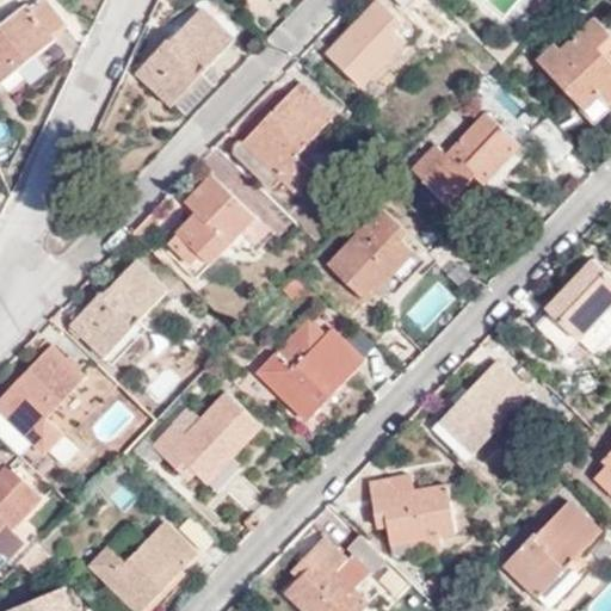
[(0,76),(4,81),(55,39),(50,34),(65,23),(45,0),(43,0),(31,11),(26,5),(0,26),(0,76)]
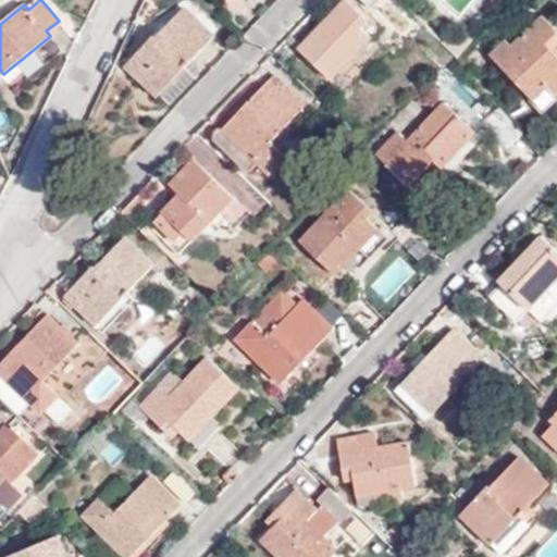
[(367,22),(345,0),(297,48),(329,78),(369,38),(360,28),(367,22)]
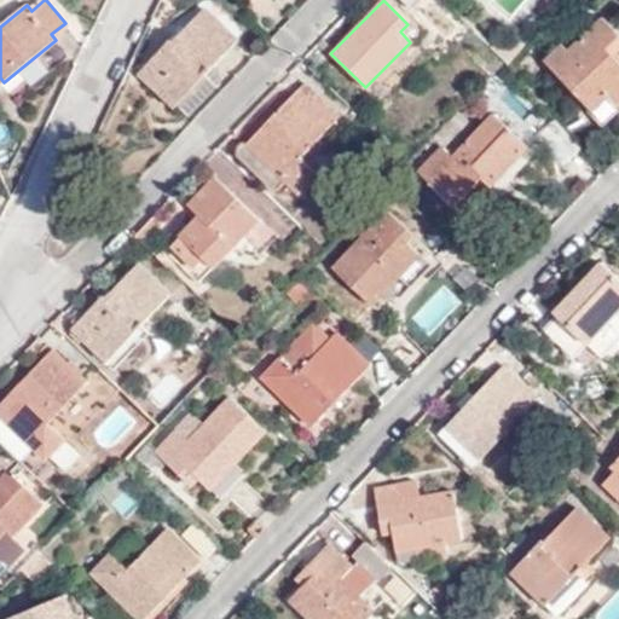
[(401,0),(415,11),(424,0),(401,0)]
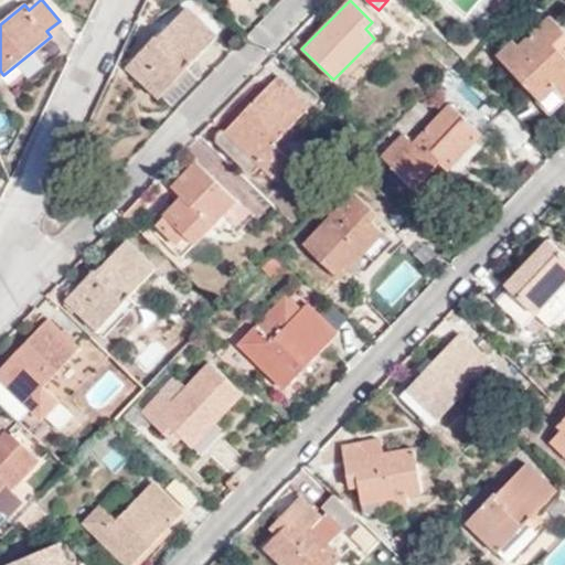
[(189,70),(220,38),(190,10),(161,39),(157,36),(128,66),(160,98),(162,96),(171,106),(198,80),(189,70)]
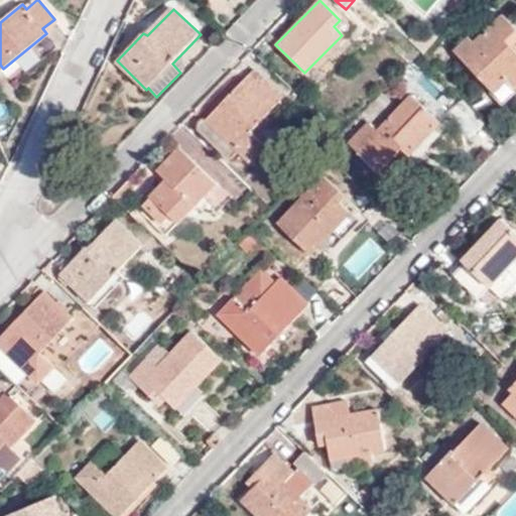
[(454,51),(493,93),(504,82),(508,88),(515,81),(515,54),(504,42),(515,31),(501,16),(473,42),(468,38),(454,51)]
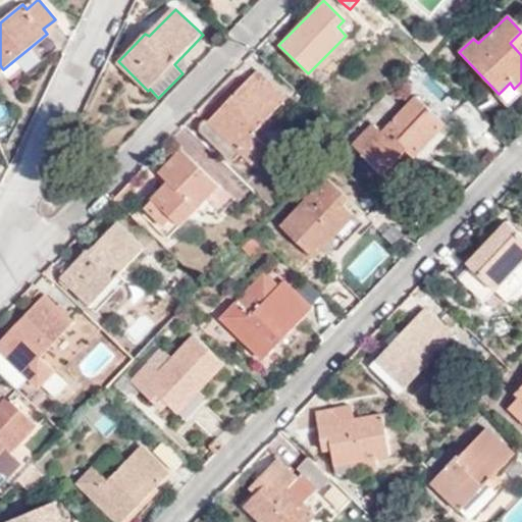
[(283,101),(254,70),(197,131),(226,158),(237,149),(249,160),(265,145),(253,133),(283,101)]
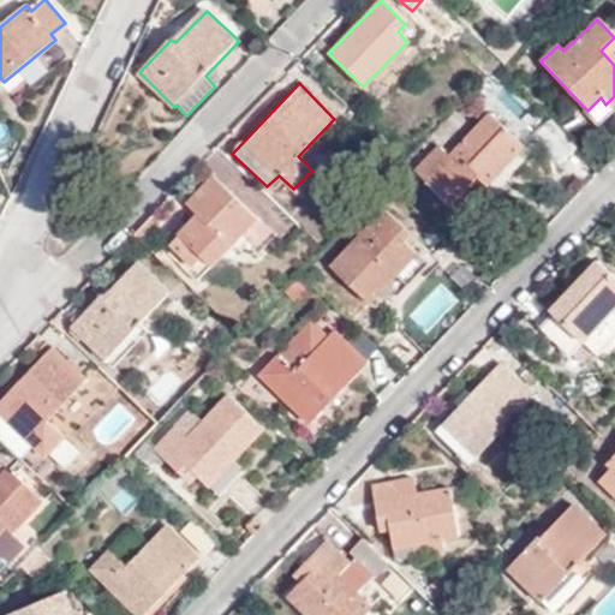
[(523,148),(489,117),(451,156),(440,148),(415,173),(449,208),(475,181),(483,190),(523,148)]
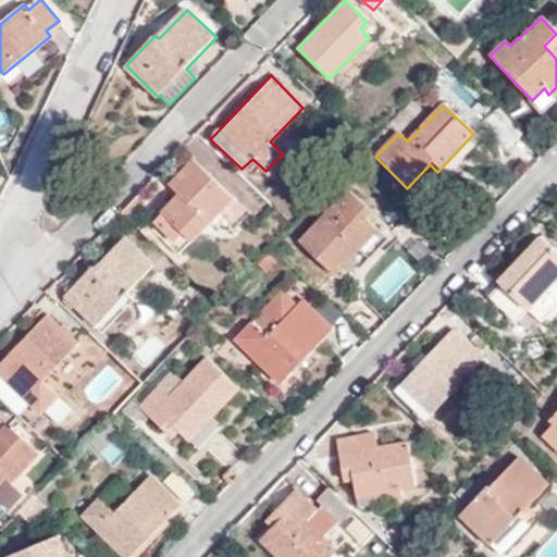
[(519,135),(494,107),(478,125),(503,150),(519,135)]
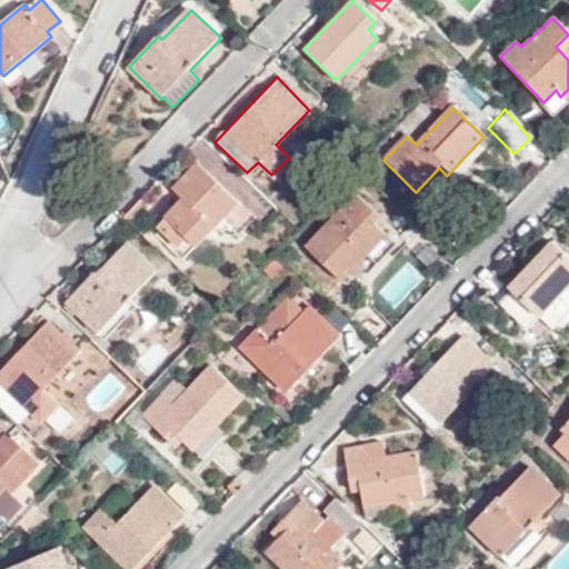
[(208,155),(198,165),(226,193),(236,183),(208,155)]
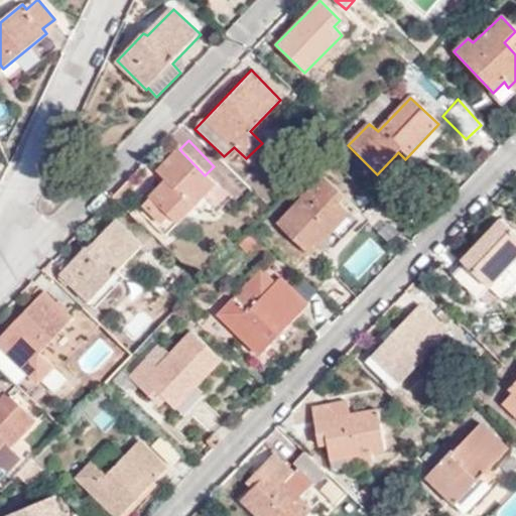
[(205,175),(179,149),(178,149),(155,172),(163,180),(139,205),(161,226),(167,220),(173,226),(215,184),(205,175)]
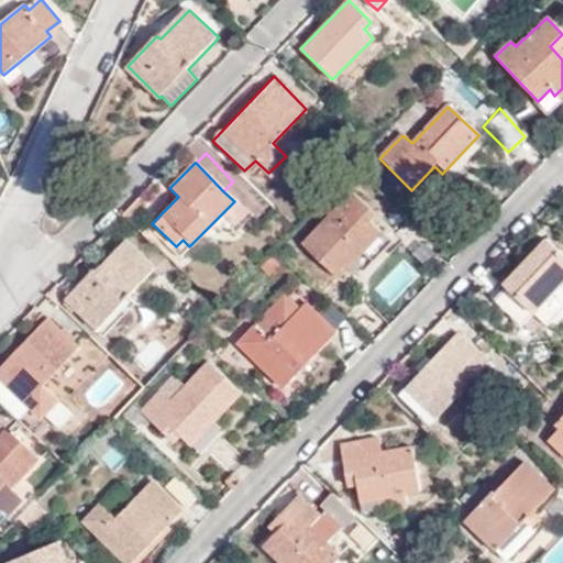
[(301,245),(337,279),(382,234),(368,221),(373,214),(352,192),(301,245)]
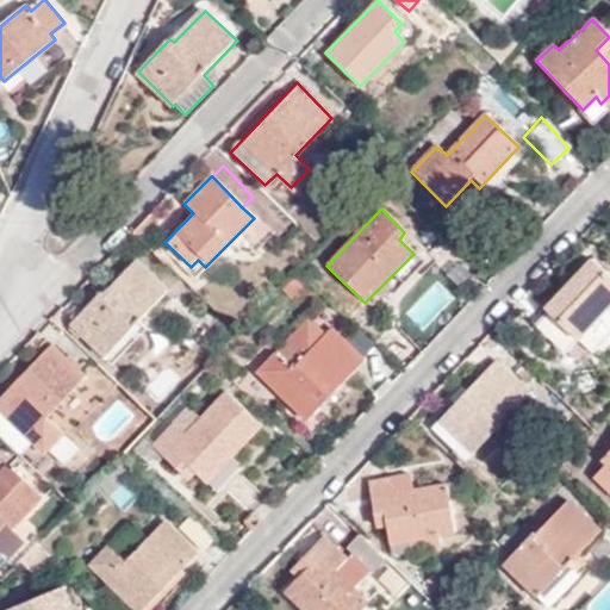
[(609,306),(609,279),(589,259),(542,305),(548,312),(537,325),(560,349),(573,336),(578,340),(609,306)]
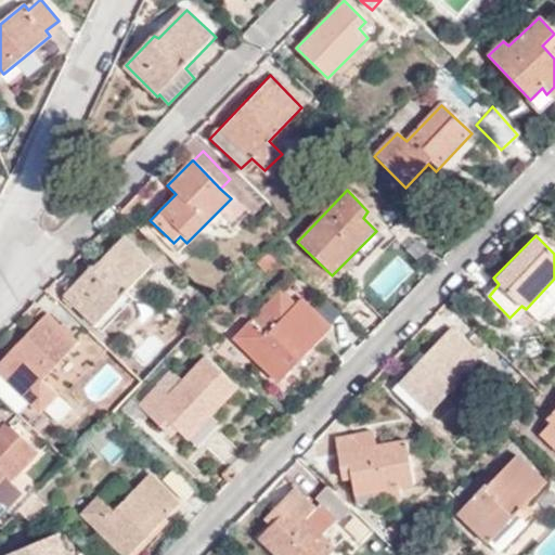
[(62,292),(101,331),(134,297),(127,289),(151,266),(121,237),(93,266),(91,262),(73,282),(69,279),(60,288),(63,291),(62,292)]
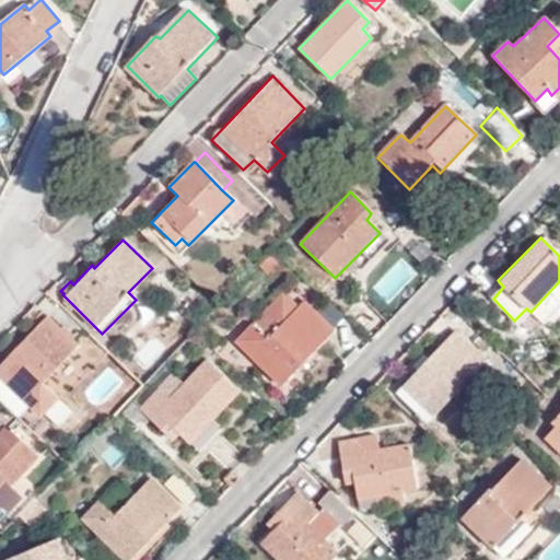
[(281,385),(296,370),(334,333),(302,301),(266,337),(251,323),(234,341),(281,385)]
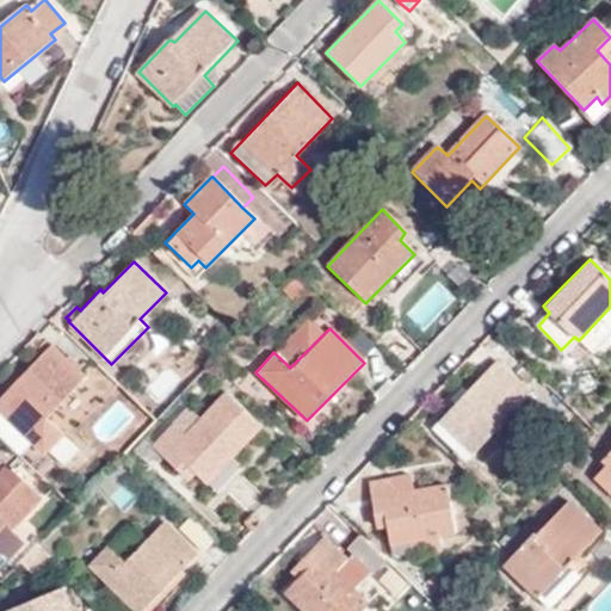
[(82,377),(49,344),(0,393),(0,409),(42,452),(60,434),(45,417),(82,377)]
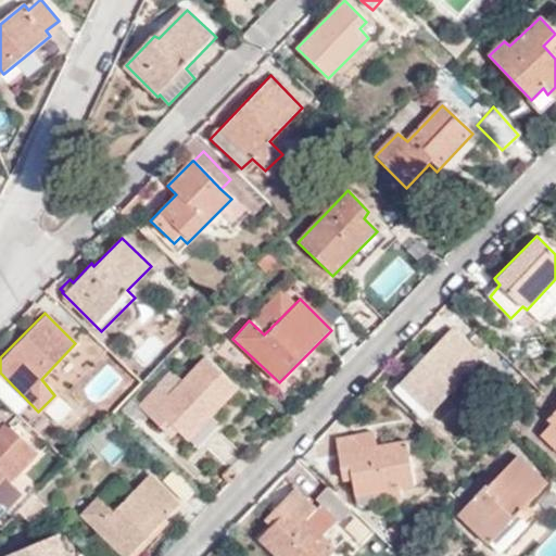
[(430,411),(481,358),(450,329),(399,379),(430,411)]
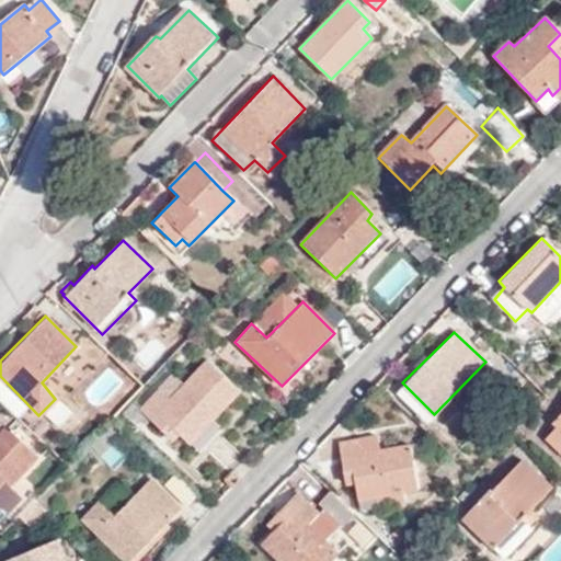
[(44,379),(59,395),(103,352),(88,336),(44,379)]
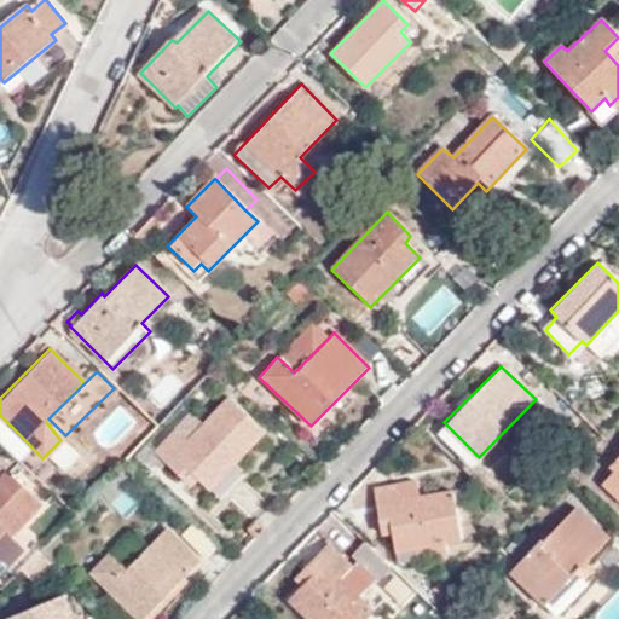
[(198,427),(183,412),(169,426),(172,431),(152,450),(186,484),(191,479),(212,498),(237,473),(229,464),(259,433),(225,399),(198,427)]
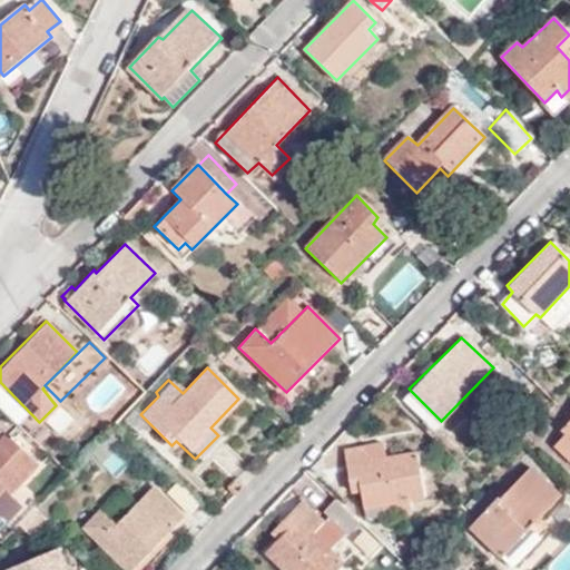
[(311,385),(302,376),(286,392),(294,401),(311,385)]
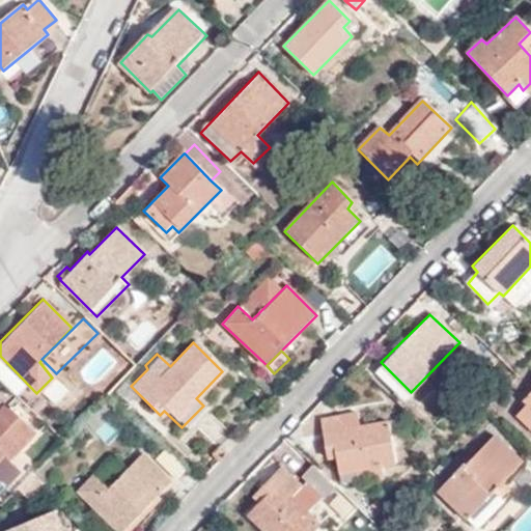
[(65,389),(55,380),(47,389),(56,399),(65,389)]
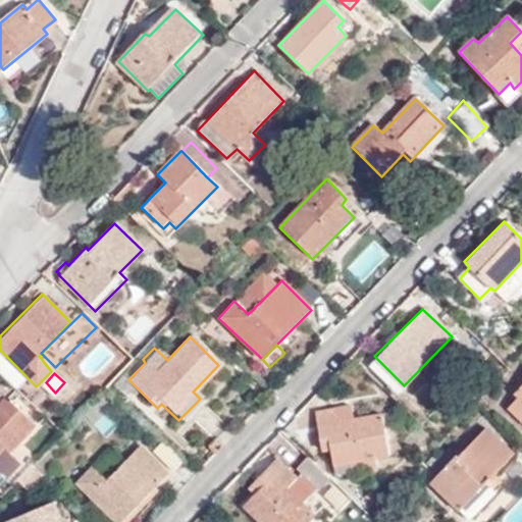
[(12,387),(0,374),(0,447),(3,445),(9,450),(32,425),(4,398),(12,387)]
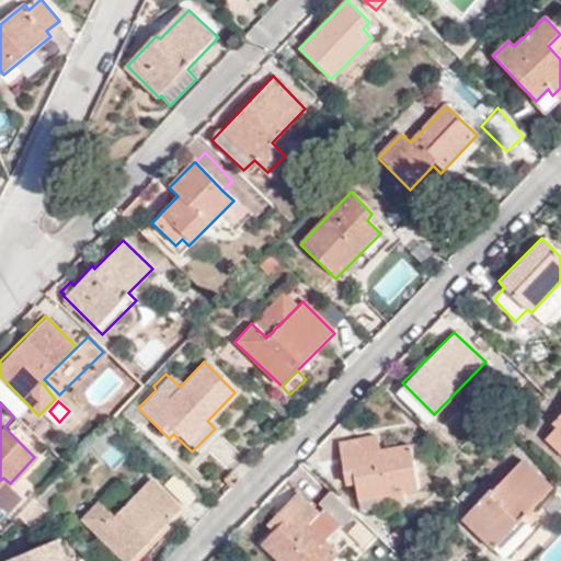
[(560,418),(556,424),(559,428),(547,441),(560,454),(560,418)]
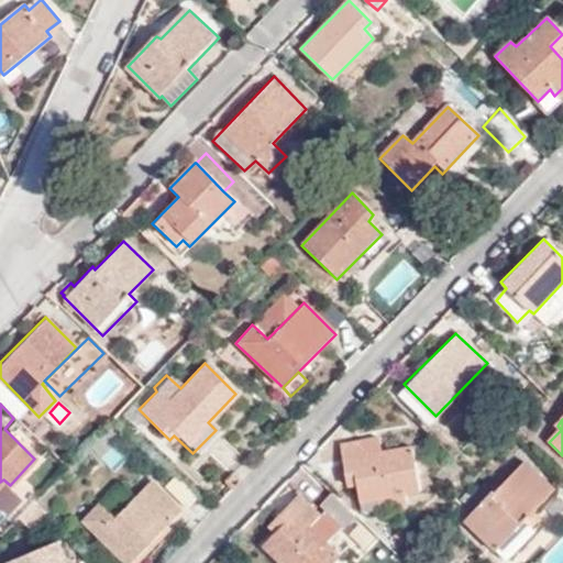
[(384,438),(367,440),(368,454),(386,452),(384,438)]
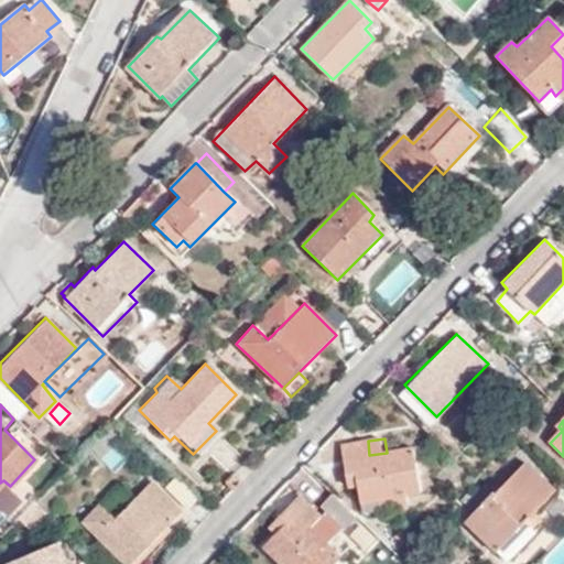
[(369,455),(368,441),(338,445),(344,484),(356,483),(358,497),(419,488),(413,449),(387,453),(369,455)]
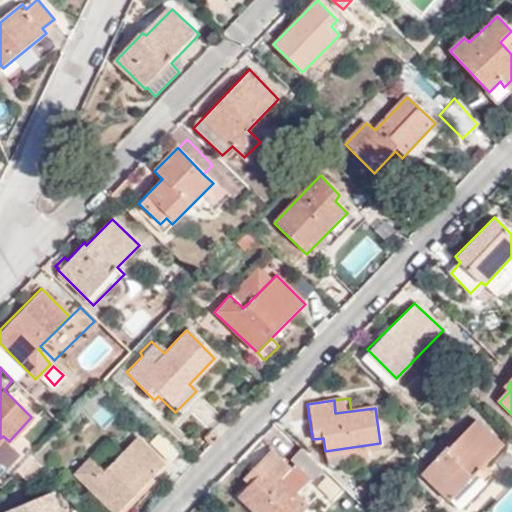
[(476,474),(503,447),(476,421),(448,448),(445,445),(420,472),(458,509),(484,482),(476,474)]
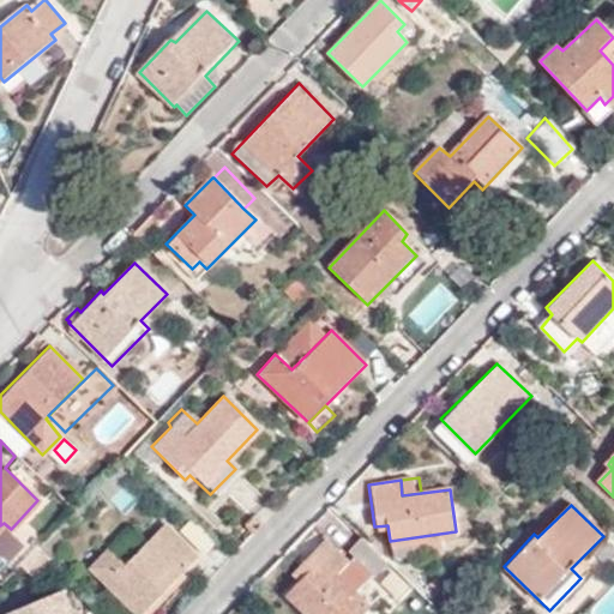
[(211,539),(188,517),(176,529),(198,552),(211,539)]
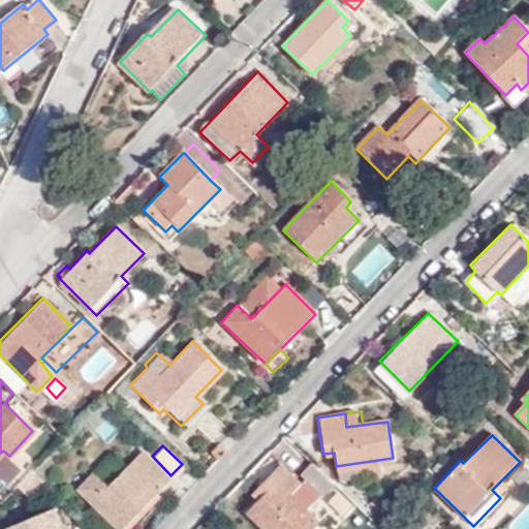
[(283,445),(276,459),(299,471),(306,459),(283,445)]
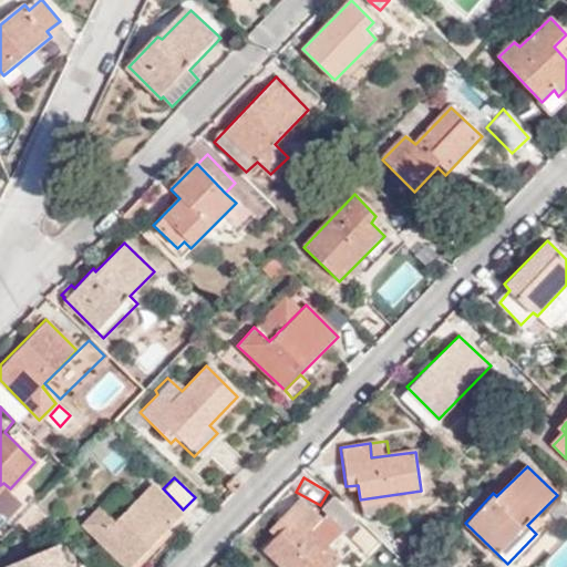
[(3,483),(0,485),(0,497),(10,488),(3,483)]
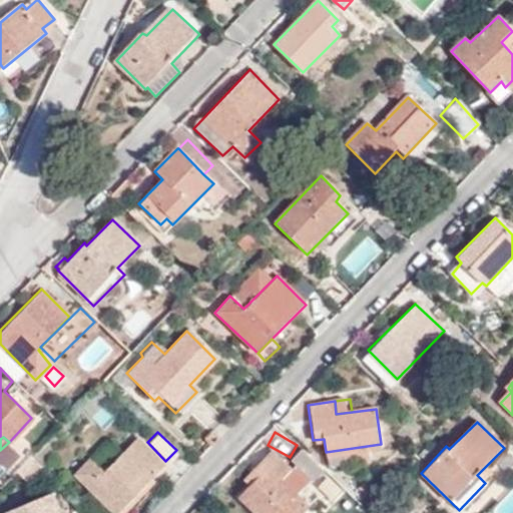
[(74,474),(113,512),(114,512),(160,467),(133,440),(102,470),(90,459),(74,474)]
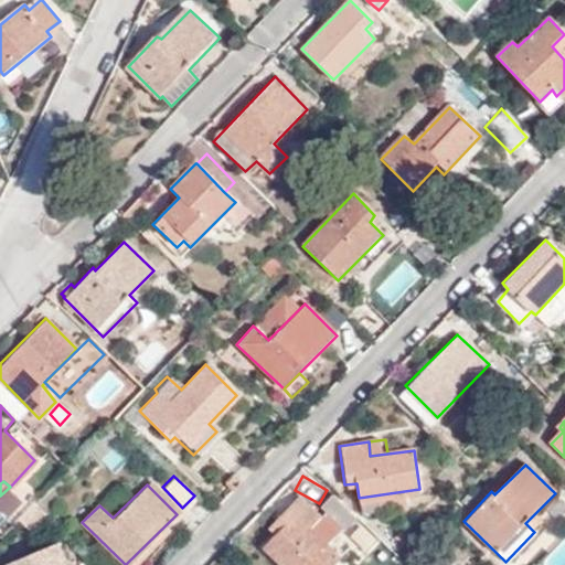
[(356,515),(332,491),(321,502),(345,526),(356,515)]
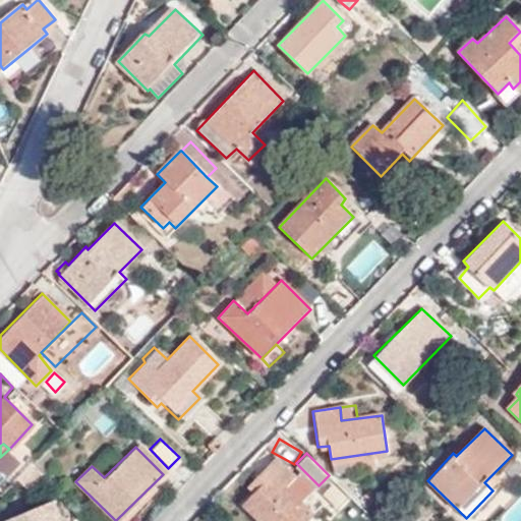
[(306,520),(313,514),(300,502),(284,485),(294,476),(275,458),(247,485),(253,491),(242,503),(261,520),(306,520)]
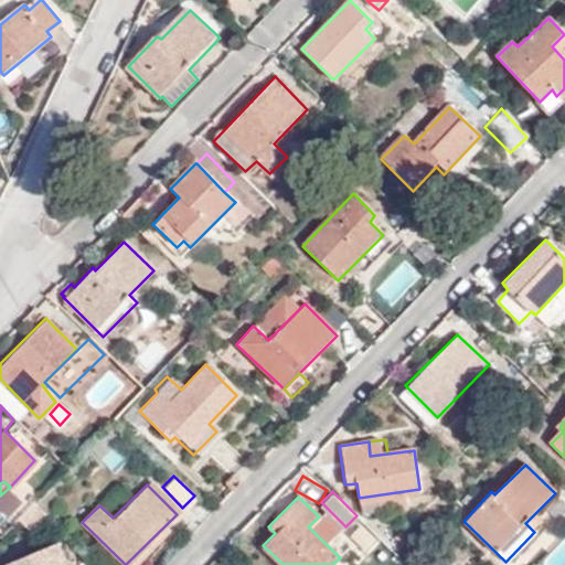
[(34,505),(20,521),(32,533),(48,516),(34,505)]
